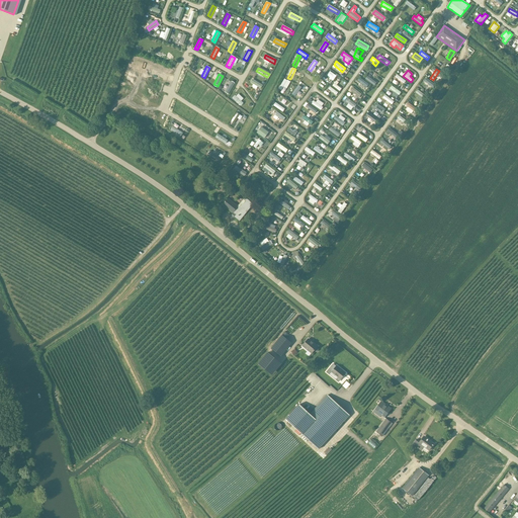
[(377,81),(368,75),(365,79),(374,85),(377,81)]
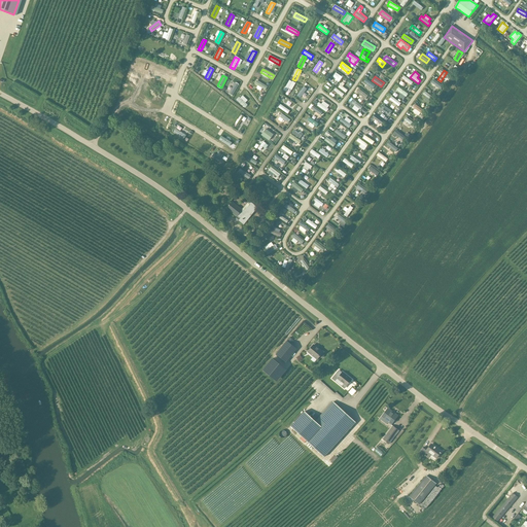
[(403,76),(400,79),(411,85),(413,82),(403,76)]
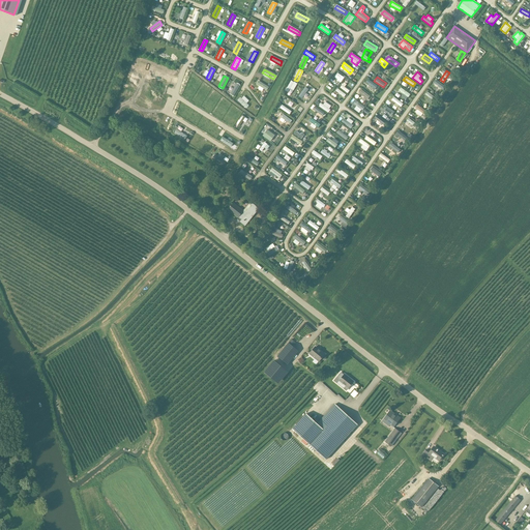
[(367,80),(363,85),(371,90),(375,84),(367,80)]
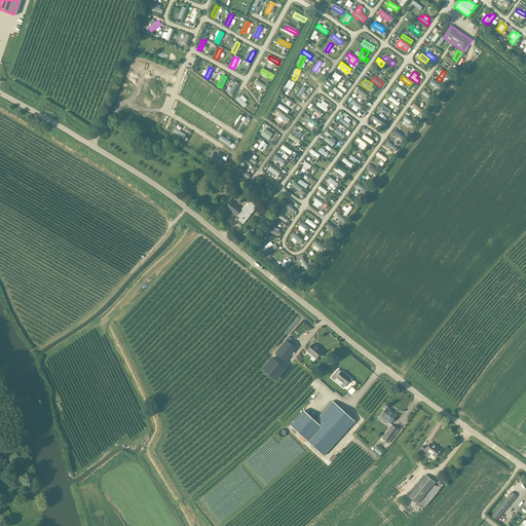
[(430,82),(433,83),(430,86),(437,89),(440,84),(431,79),(430,82)]
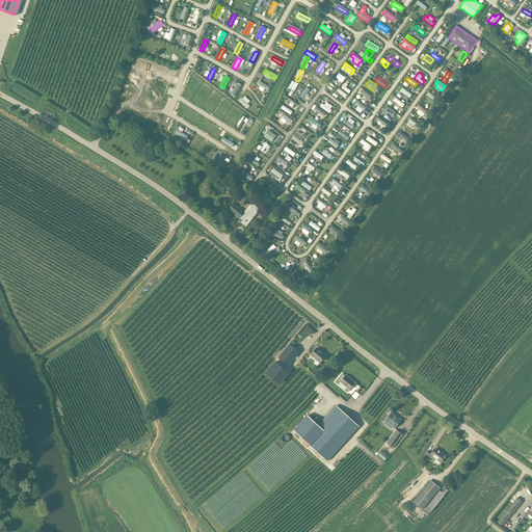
[(295,83),(292,81),(286,91),(289,94),(295,83)]
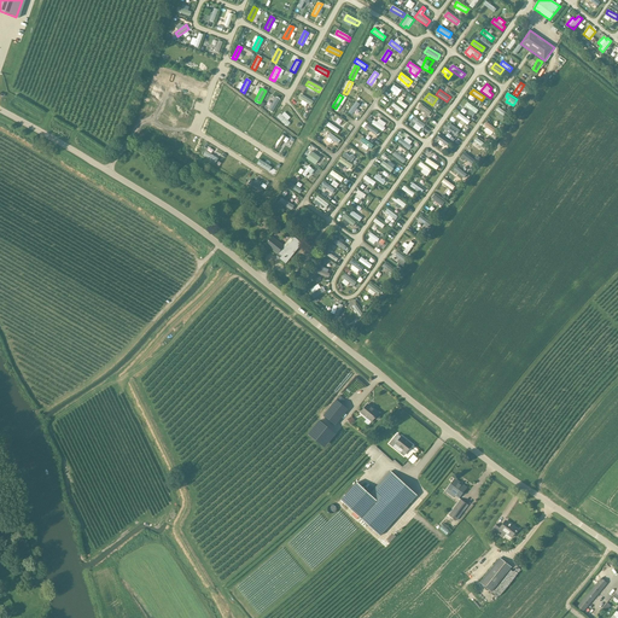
[(314,103),(301,95),(298,99),(312,108),(314,103)]
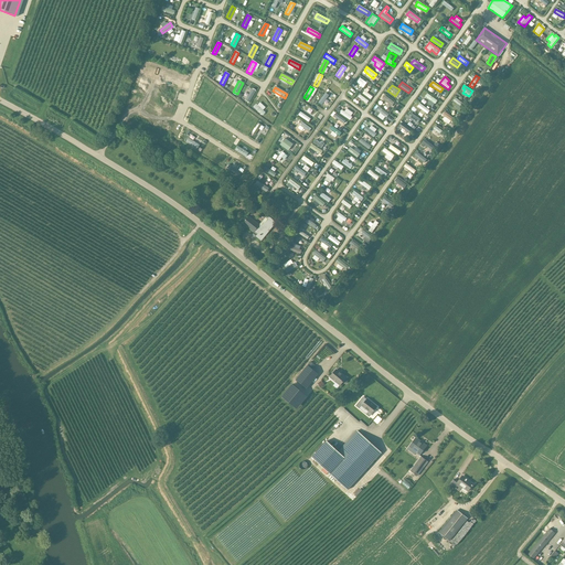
[(255,92),(252,89),(246,100),(249,103),(255,92)]
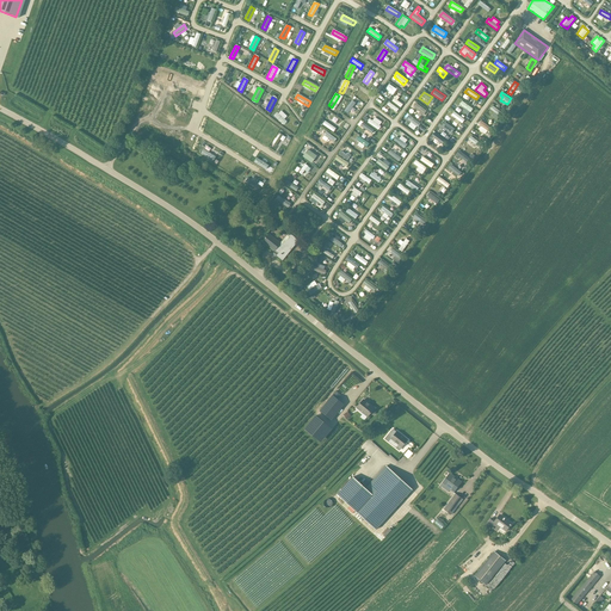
[(394,98),(392,102),(401,107),(403,105),(394,98)]
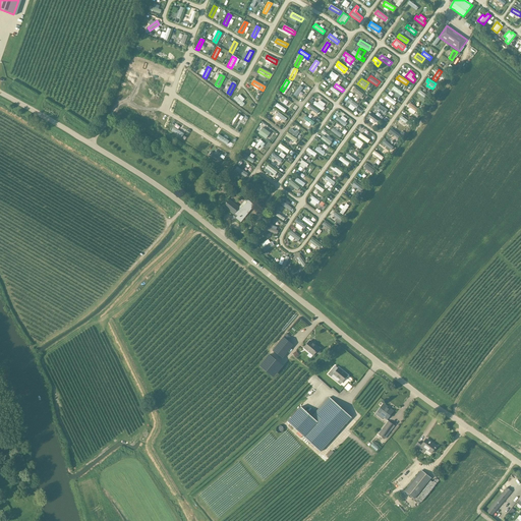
[(394,85),(392,90),(401,97),(403,93),(394,85)]
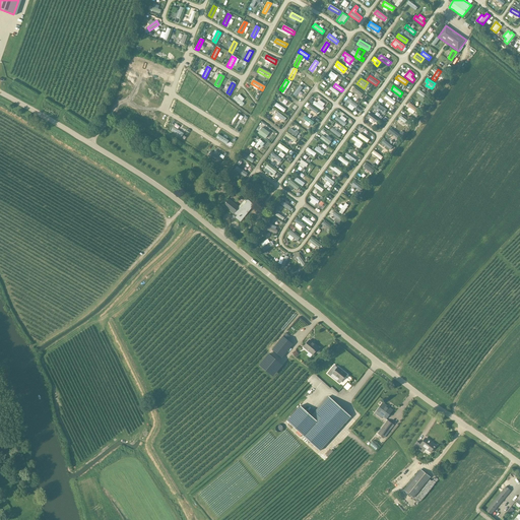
[(329,89),(337,95),(339,92),(331,86),(329,89)]
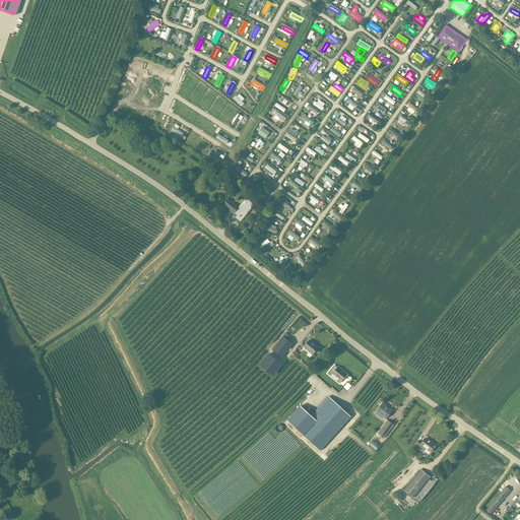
[(352,87),(349,90),(361,99),(363,94),(352,87)]
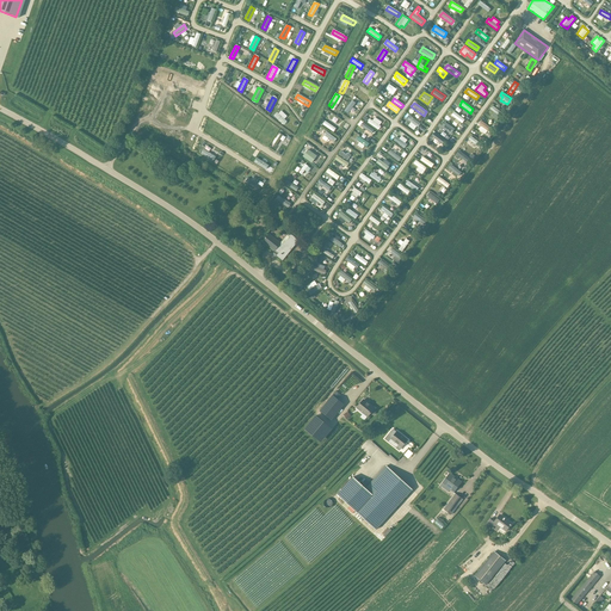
[(356,115),(346,107),(344,111),(353,117),(356,115)]
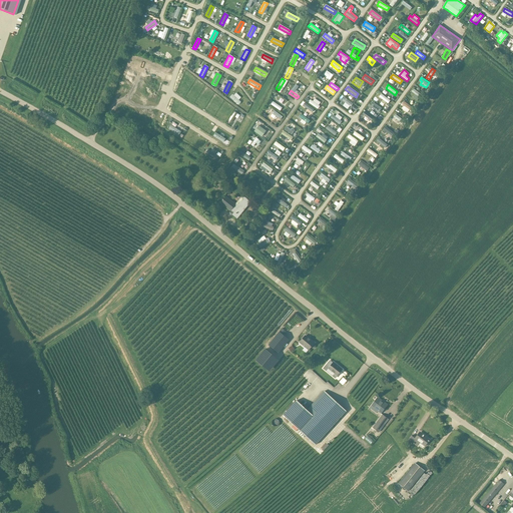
[(388,104),(391,100),(381,93),(379,97),(388,104)]
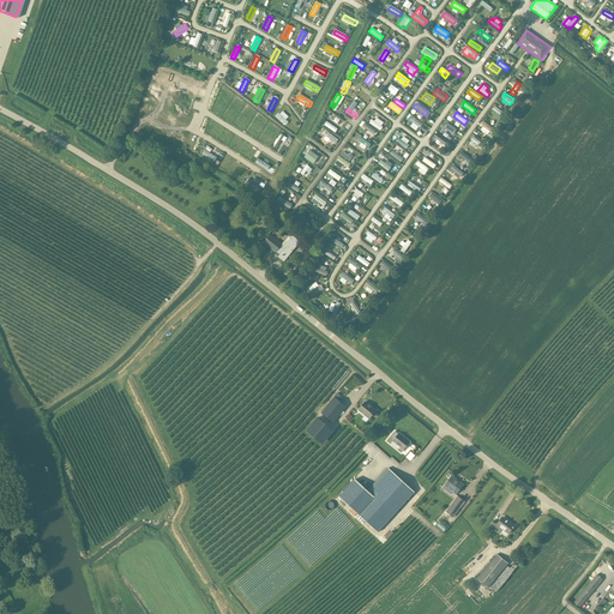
[(288,122),(278,113),(275,116),(286,126),(288,122)]
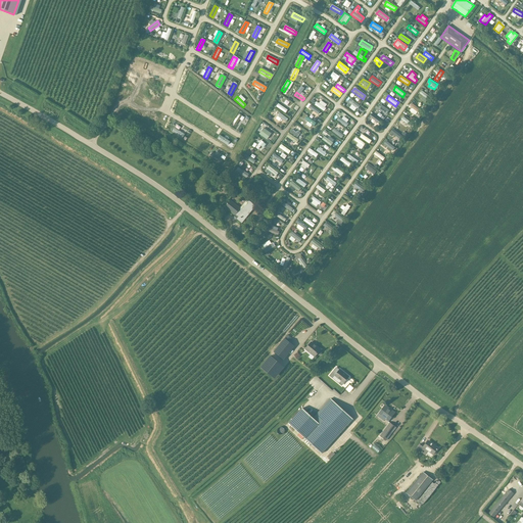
[(358,109),(360,106),(348,97),(345,101),(351,105),(349,107),(353,111),(355,108),(358,109)]
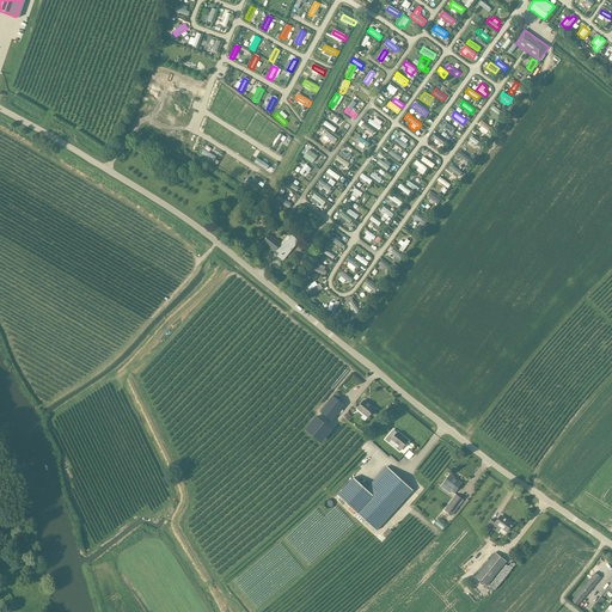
[(381,127),(371,120),(368,122),(379,130),(381,127)]
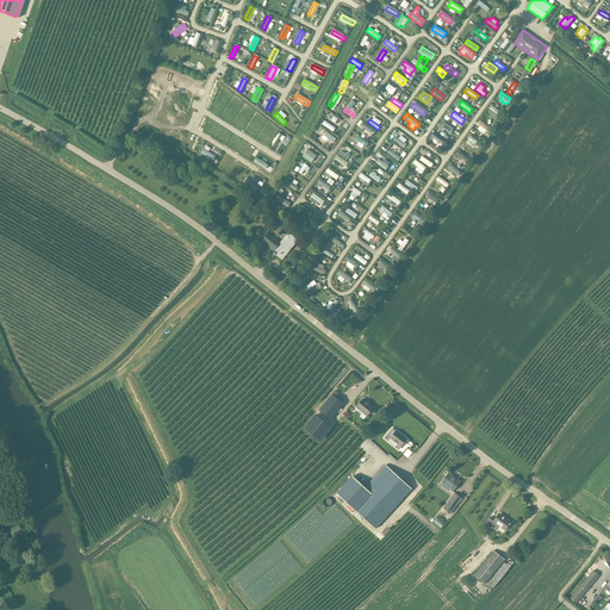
[(480,119),(477,123),(487,131),(490,128),(480,119)]
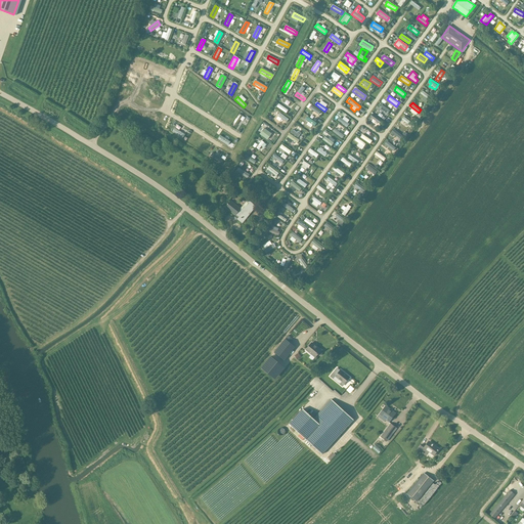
[(289,110),(278,103),(276,107),(287,114),(289,110)]
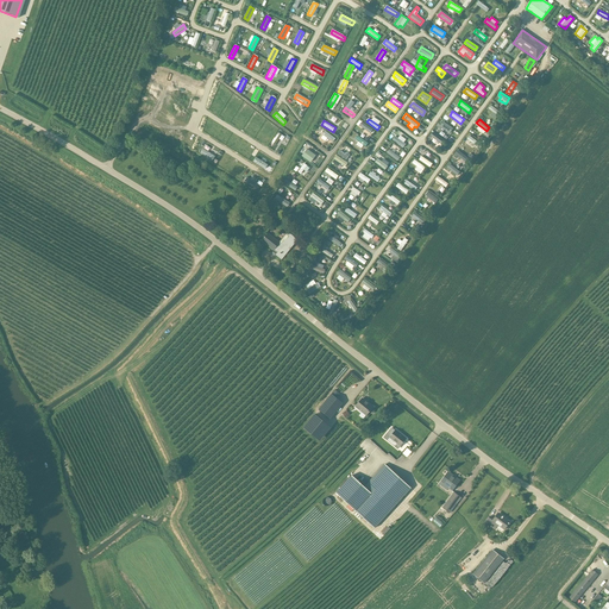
[(372,130),(363,124),(360,126),(370,133),(372,130)]
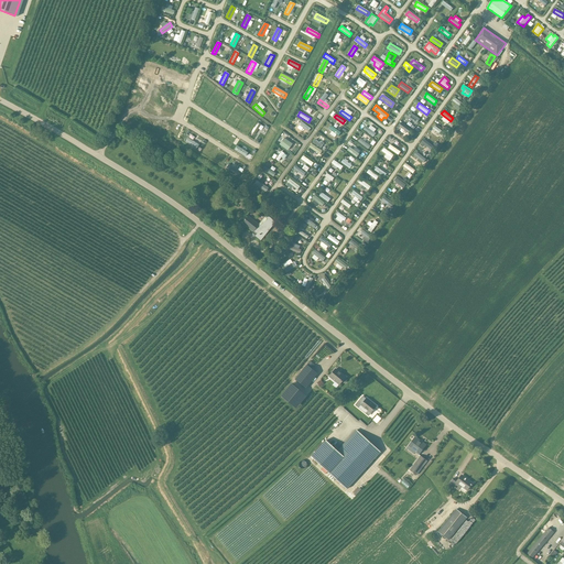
[(206,126),(194,118),(192,122),(203,130),(206,126)]
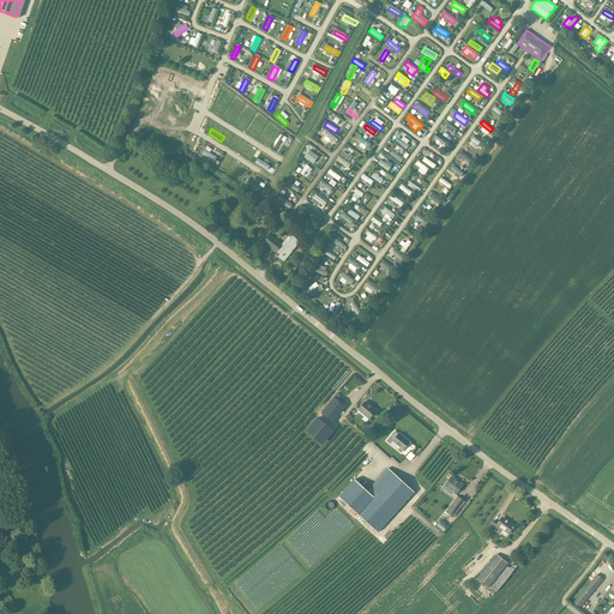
[(338,140),(327,132),(325,136),(336,144),(338,140)]
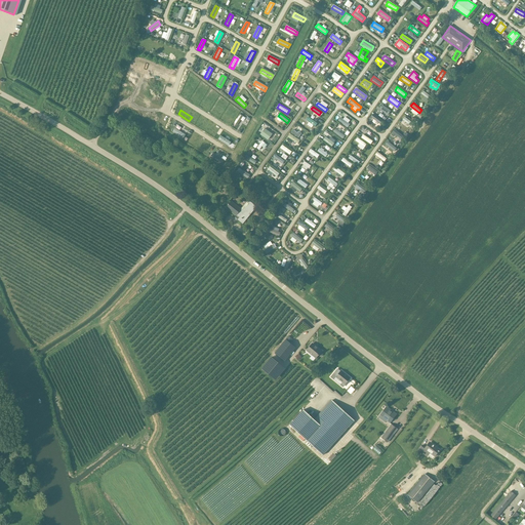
[(243,117),(239,114),(233,124),(237,126),(243,117)]
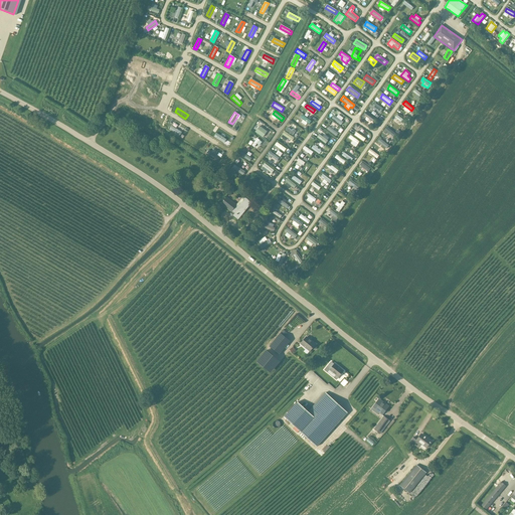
[(372,121),(374,118),(365,113),(364,116),(372,121)]
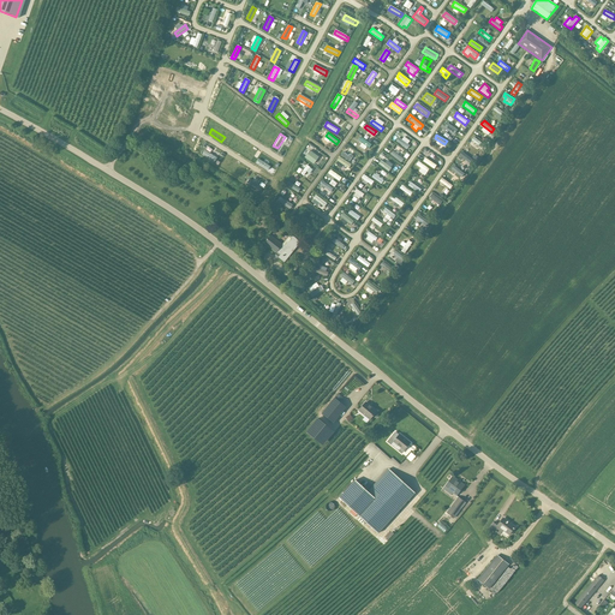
[(372,144),(362,137),(358,141),(369,149),(372,144)]
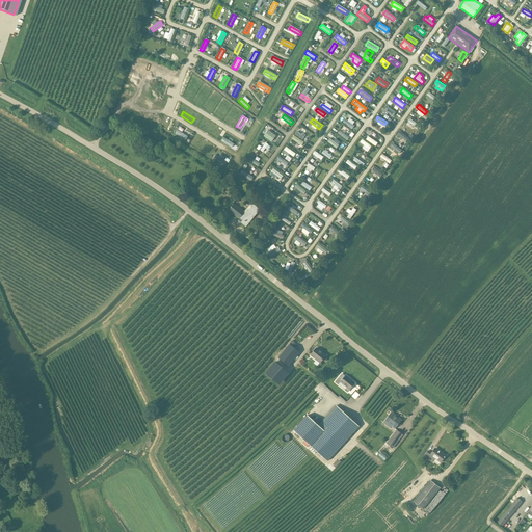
[(354,126),(345,120),(343,123),(352,129),(354,126)]
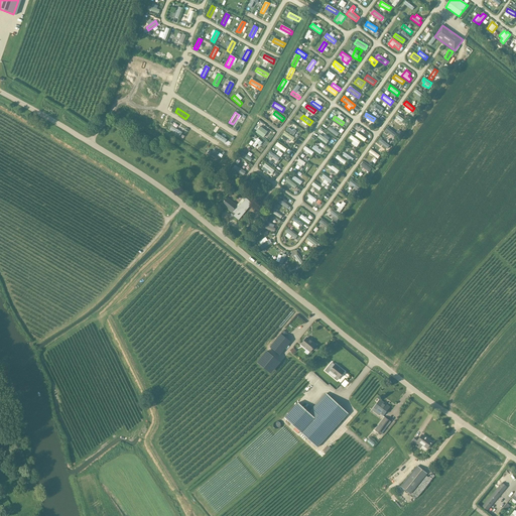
[(398,120),(393,128),(397,130),(401,122),(398,120)]
